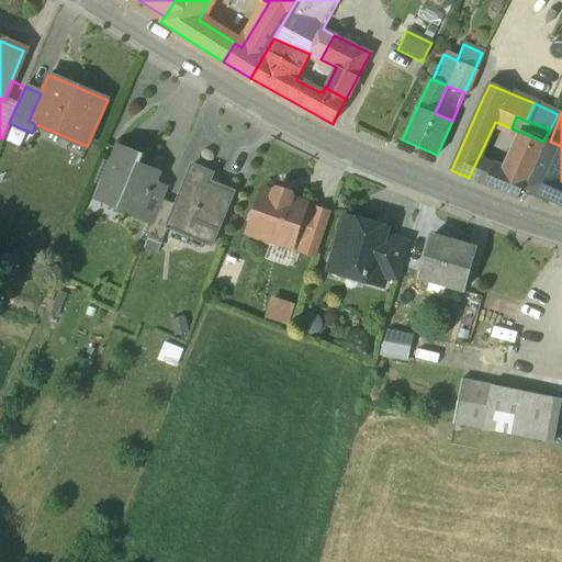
[(542,142),(523,133),(516,146),(537,156),(543,142),(542,142)]
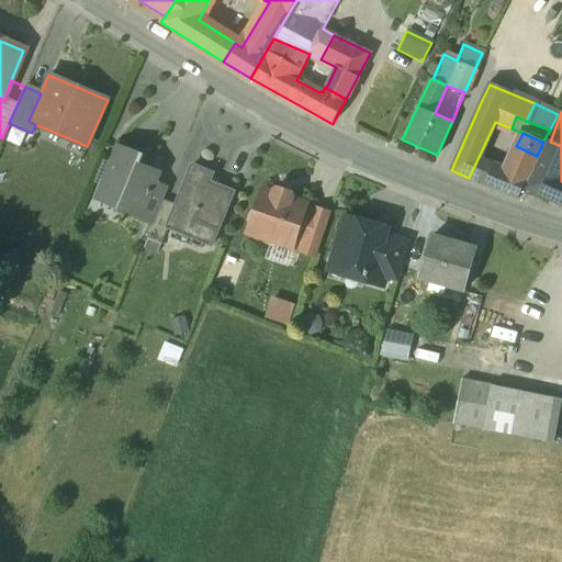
[(561,146),(550,142),(527,188),(561,203),(561,181),(561,177),(561,146)]
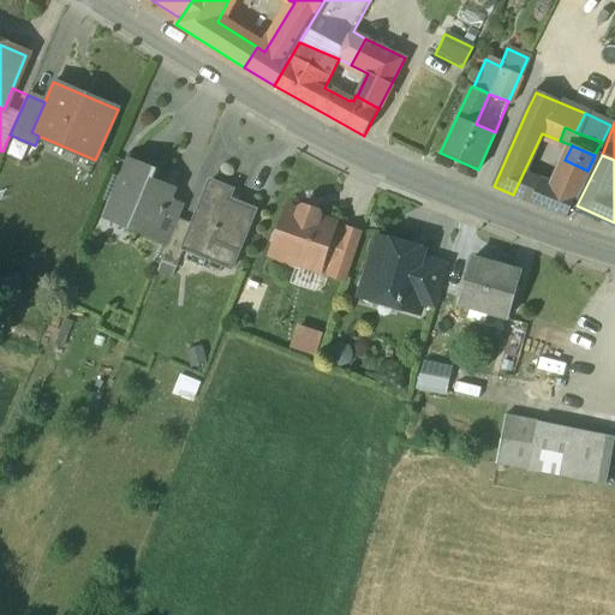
[(551,190),(521,177),(513,195),(567,218),(587,171),(565,160),(551,190)]
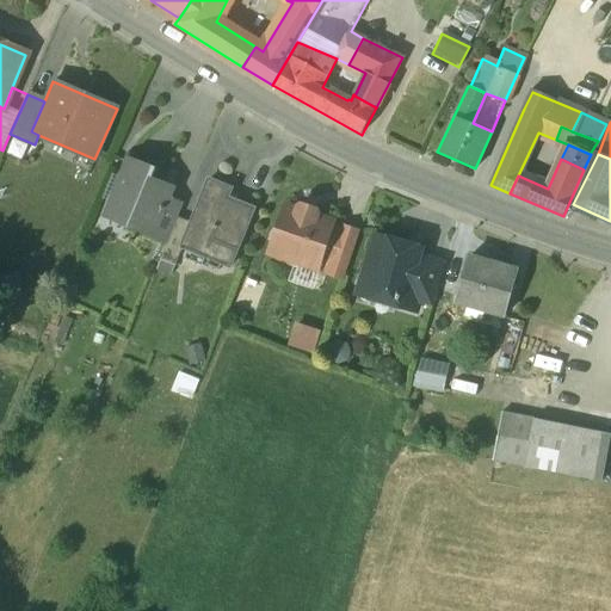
[(156,171),(133,161),(112,211),(133,220),(129,229),(167,245),(177,220),(183,205),(171,201),(176,189),(153,179),(156,171)]
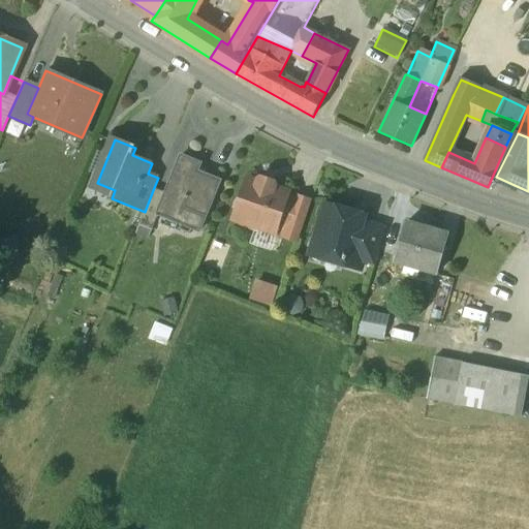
[(199,165),(180,157),(164,194),(156,216),(158,217),(198,234),(217,188),(193,179),(199,165)]
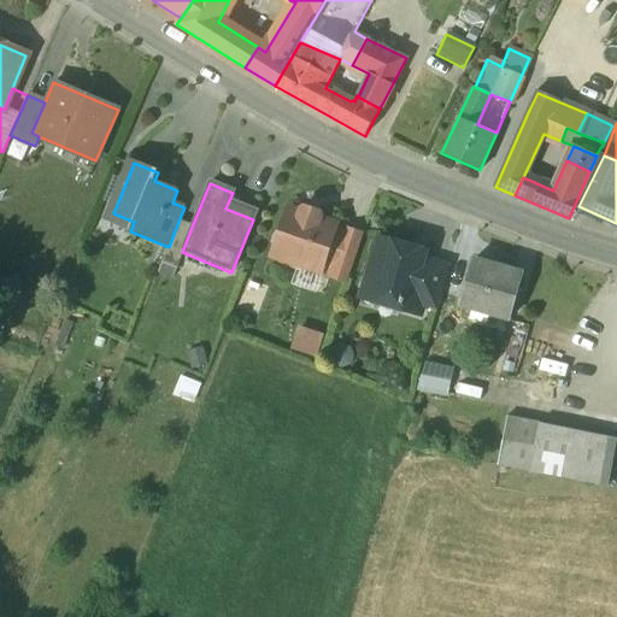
[(334,228),(287,211),(271,256),(278,258),(285,263),(292,266),(301,265),(319,271),(322,264),(331,268),(341,236),(333,233),(334,228)]
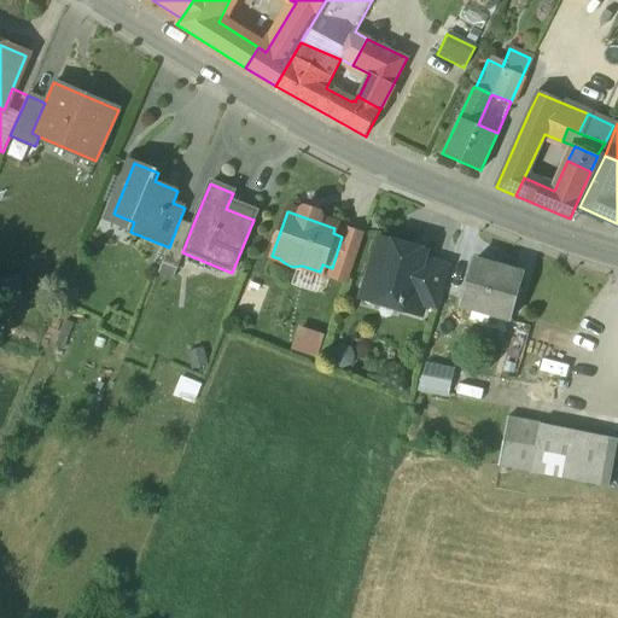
[(192,227),(179,222),(169,248),(162,264),(178,270),(185,254),(182,252),(192,227)]
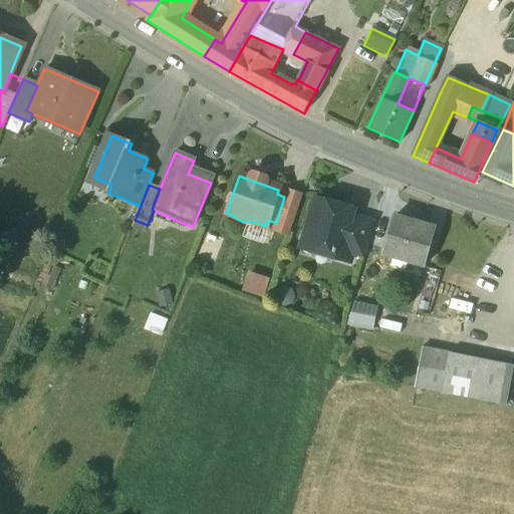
[(301,197),(286,192),(276,223),(273,230),(288,235),(301,197)]
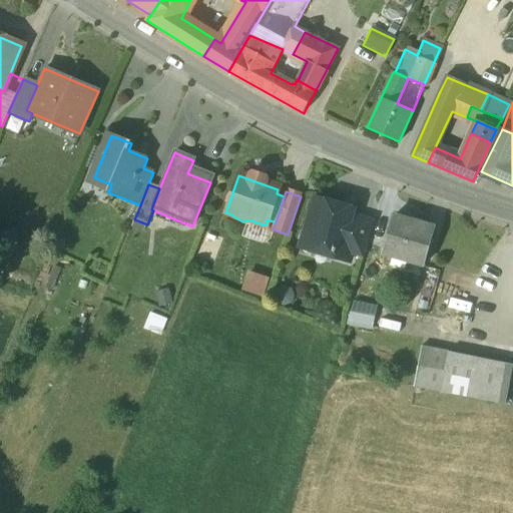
[(341,206),(313,198),(303,234),(318,238),(317,244),(333,248),(331,257),(350,262),(352,252),(349,251),(358,217),(351,215),(352,211),(341,208),(341,206)]
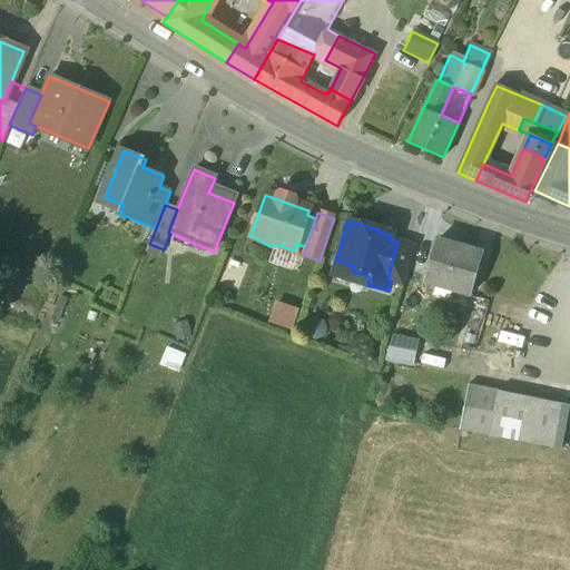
[(483,252),(438,238),(426,281),(471,293),(483,252)]
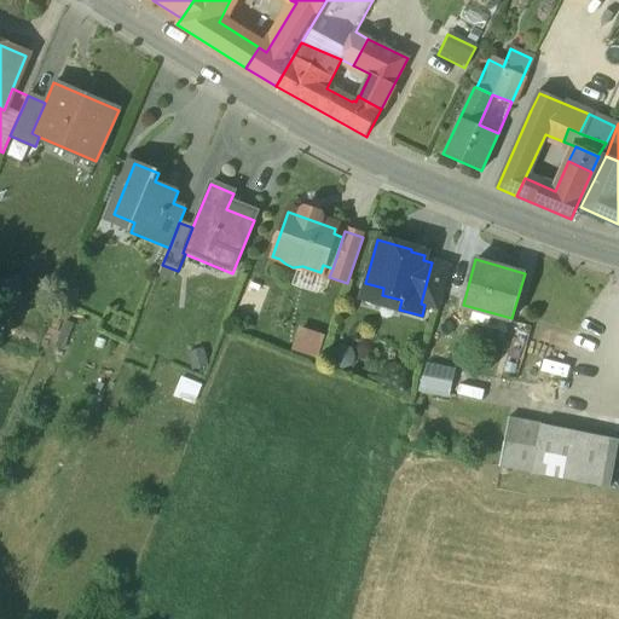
[(449,267),(432,262),(421,304),(424,305),(438,308),(449,273),(447,272),(449,267)]
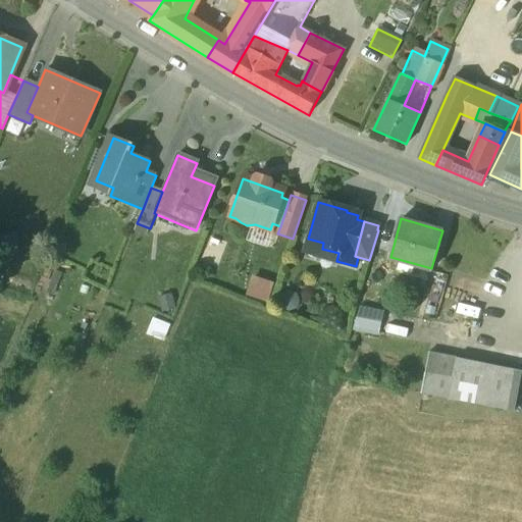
[(150,228),(137,223),(131,237),(144,243),(150,228)]
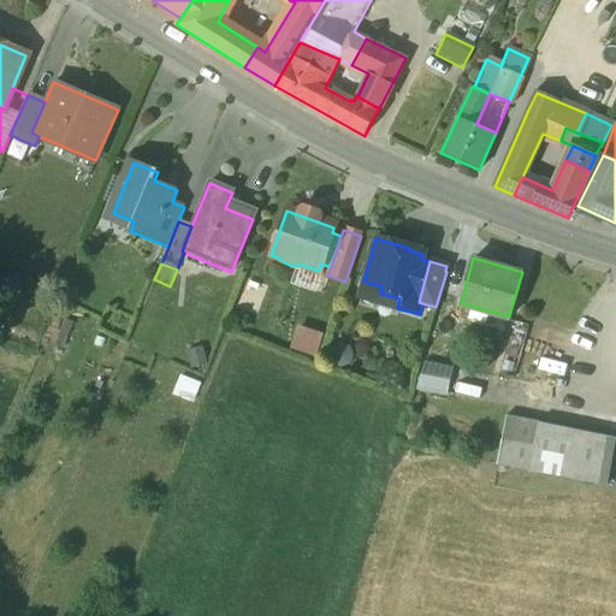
[(294,348),(319,356),(325,336),(300,327),(294,348)]
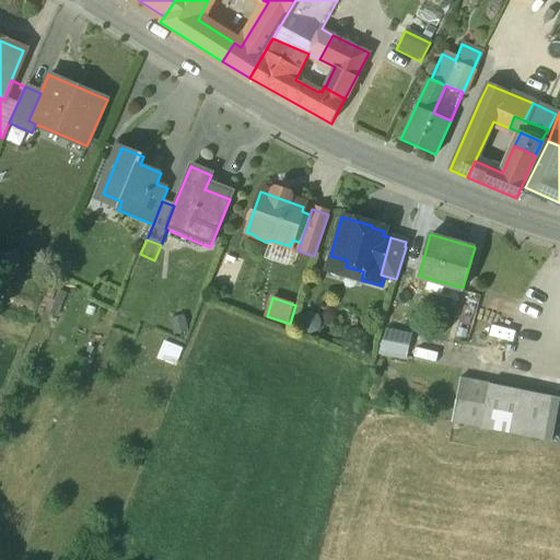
[(416,337),(382,328),(374,356),(408,365),(416,337)]
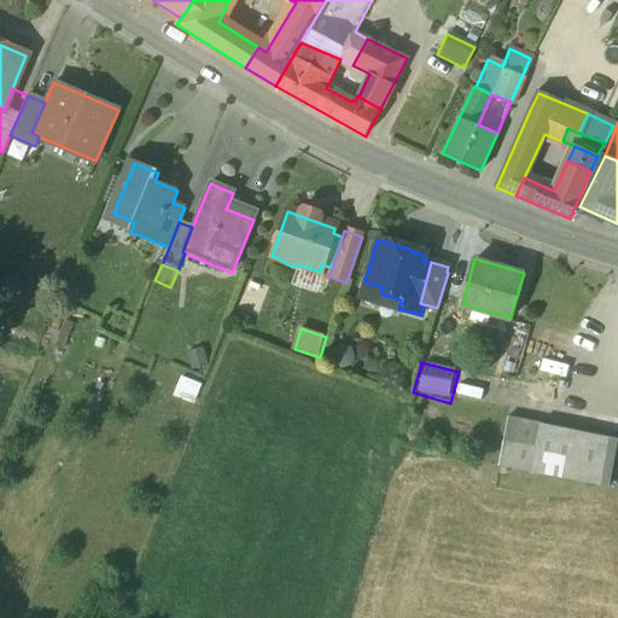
[(176,395),(194,403),(203,384),(185,377),(176,395)]
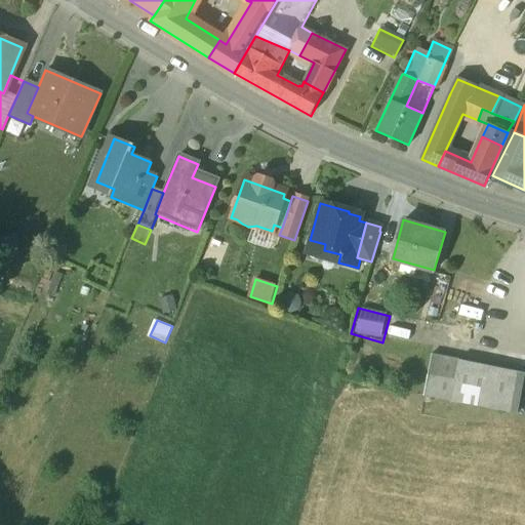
[(458,360),(431,355),(423,395),(451,400),(458,360)]
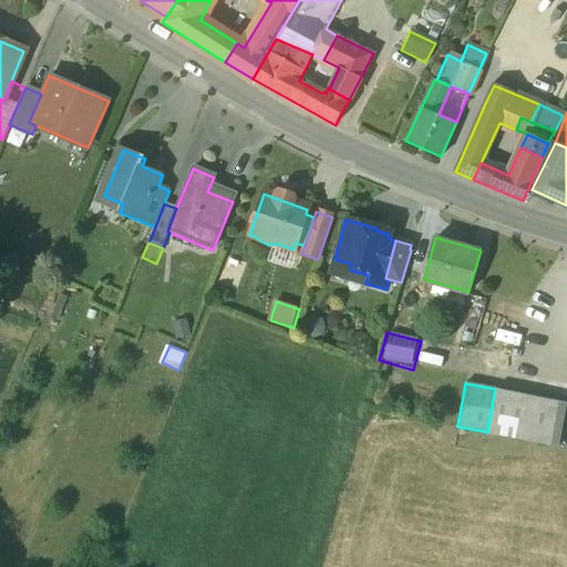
[(566,403),(495,389),(487,432),(558,446),(566,403)]
